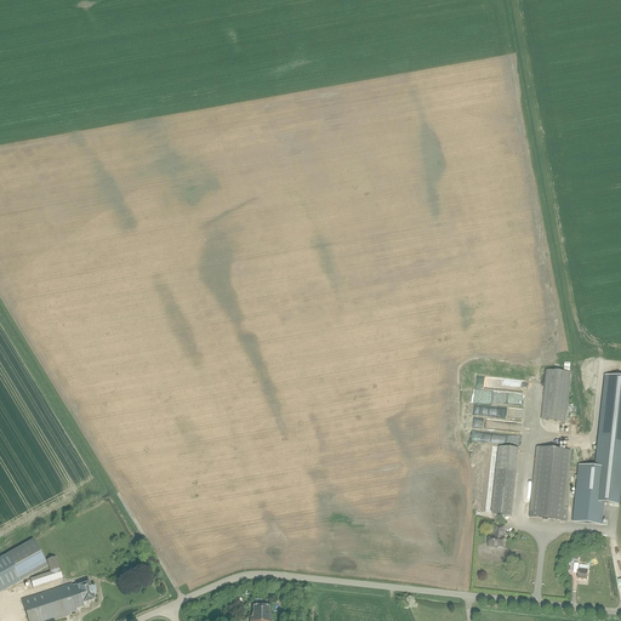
[(564,422),(570,374),(547,371),(541,420),(564,422)]
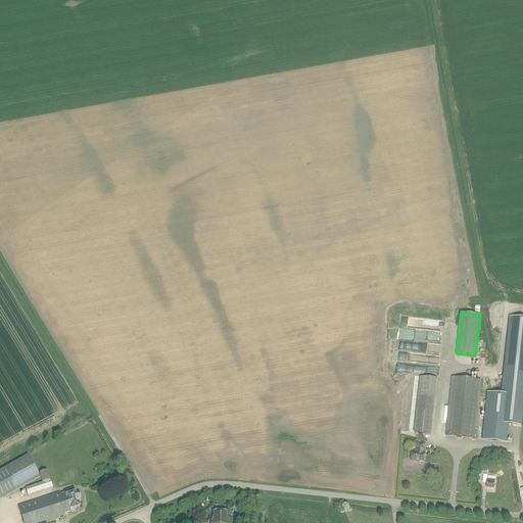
[(502,394),(487,392),(482,439),(507,442),(509,424),(520,425),(522,398),(522,318),(510,317),(502,394)]
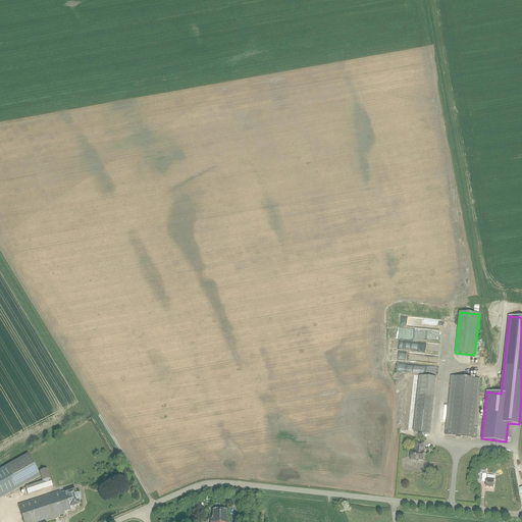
[(423,327),(439,330),(440,321),(424,318),(423,327)]
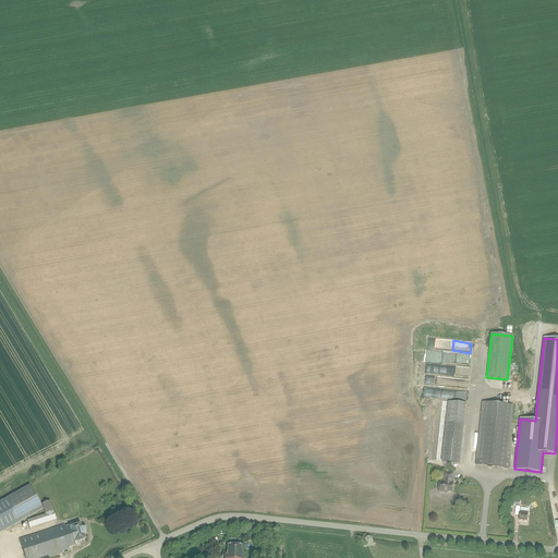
[(459,463),(465,403),(448,401),(441,461),(459,463)]
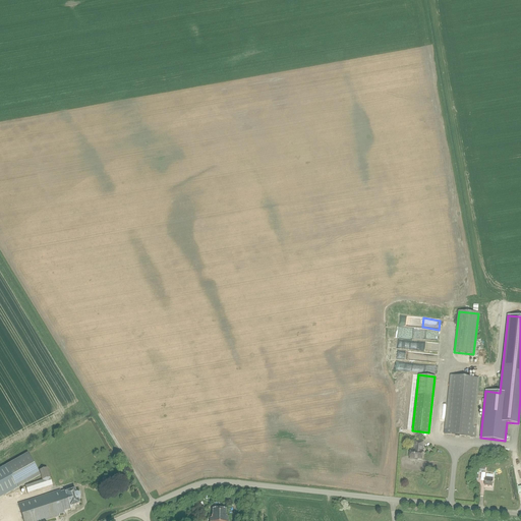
[(474,438),(475,426),(473,425),(478,379),(450,375),(444,435),(474,438)]
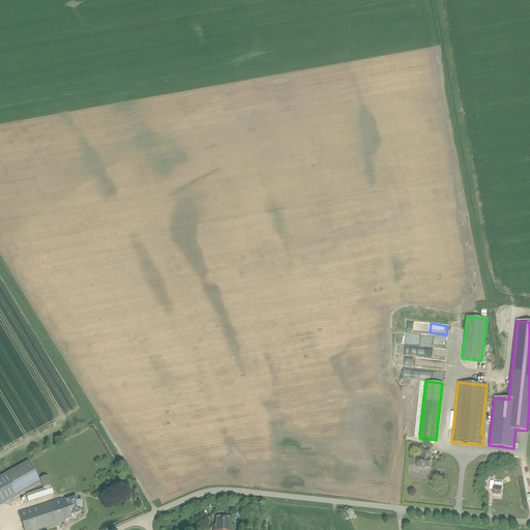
[(421,467),(429,468),(430,459),(430,449),(422,449),(421,458),(417,458),(417,462),(416,463),(416,465),(416,466),(416,467),(421,468),(421,467)]
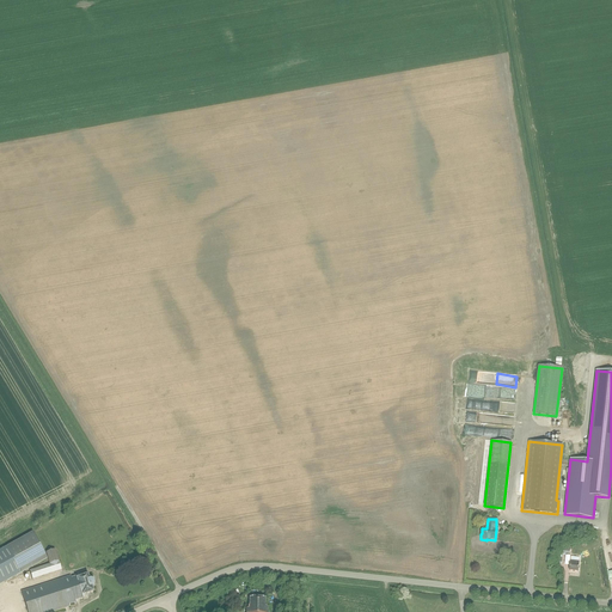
[(32,532),(0,550),(0,583),(22,573),(22,574),(48,560),(32,532)]
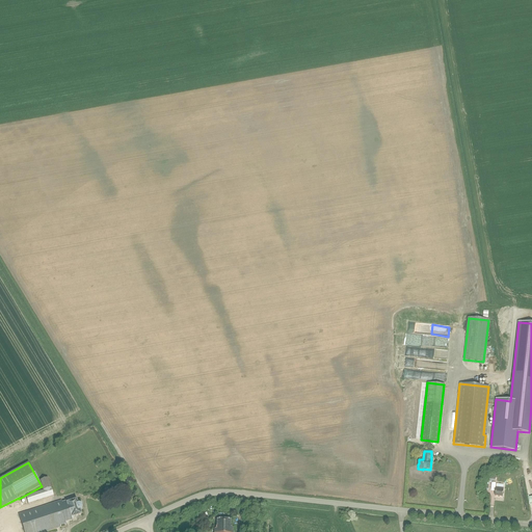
[(44,490),(25,497),(28,504),(54,496),(48,478),(41,480),(44,490)]
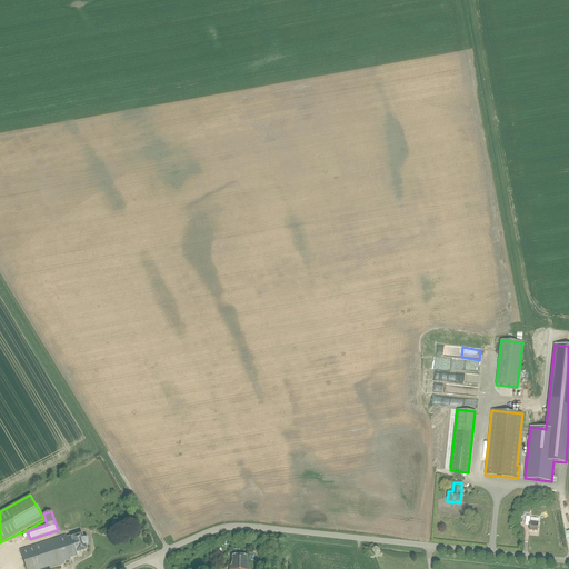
[(538,531),(539,522),(531,521),(530,530),(538,531)]
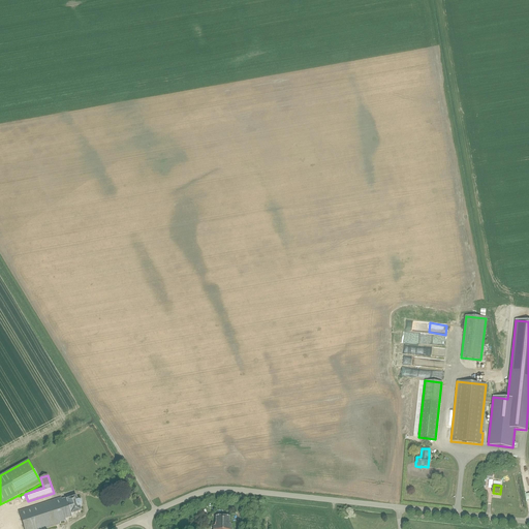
[(61,498),(28,508),(18,511),(23,528),(44,528),(60,524),(60,523),(66,521),(66,519),(72,517),(71,516),(81,512),(80,507),(82,504),(81,502),(78,501),(75,497),(66,499),(66,498),(61,499),(61,498)]
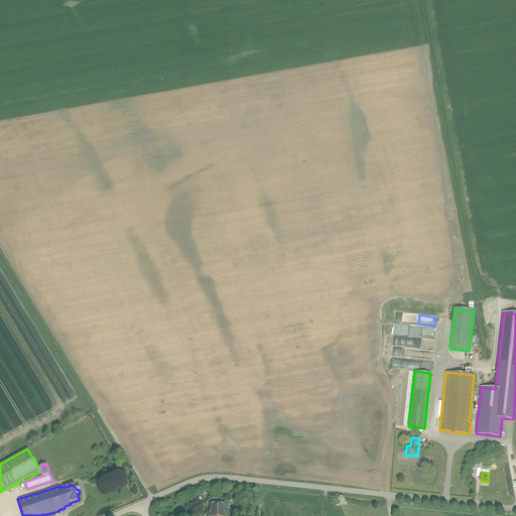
[(225,515),(225,511),(223,511),(223,505),(212,504),(211,511),(211,513),(209,513),(209,515),(225,515)]
